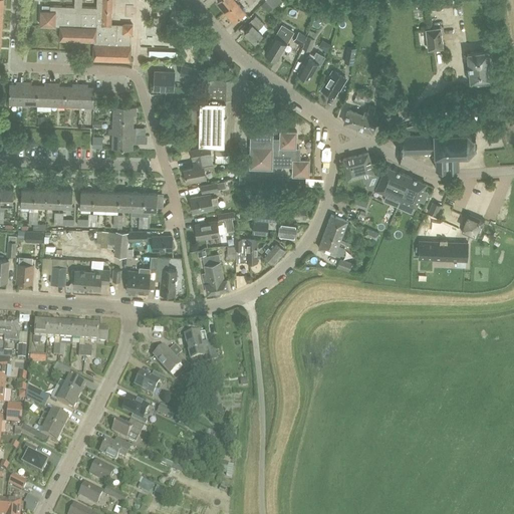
[(93,60),(130,61),(130,58),(131,46),(129,46),(129,38),(130,38),(130,33),(131,33),(132,25),(110,24),(110,0),(95,0),(96,7),(81,7),(81,0),(74,0),(74,7),(50,6),(50,11),(41,10),(40,10),(39,25),(60,26),(59,39),(65,39),(93,41),(93,60)]
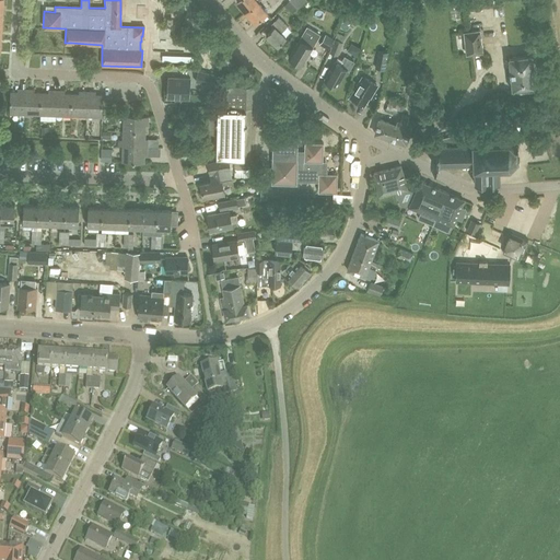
[(245,11),(245,12),(257,2),(259,0),(235,0),(245,11)]
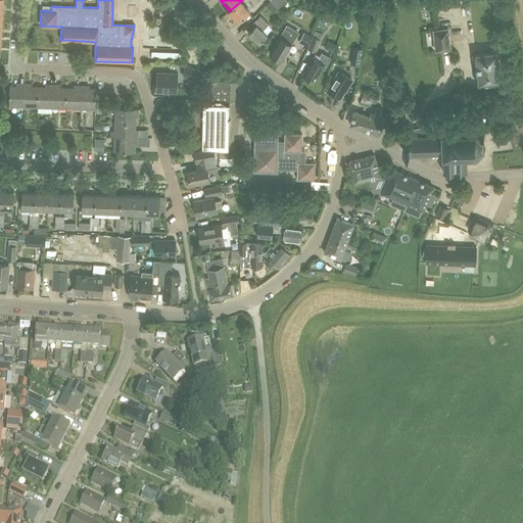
[(284,0),(270,0),(278,9),(285,0),(284,0)]
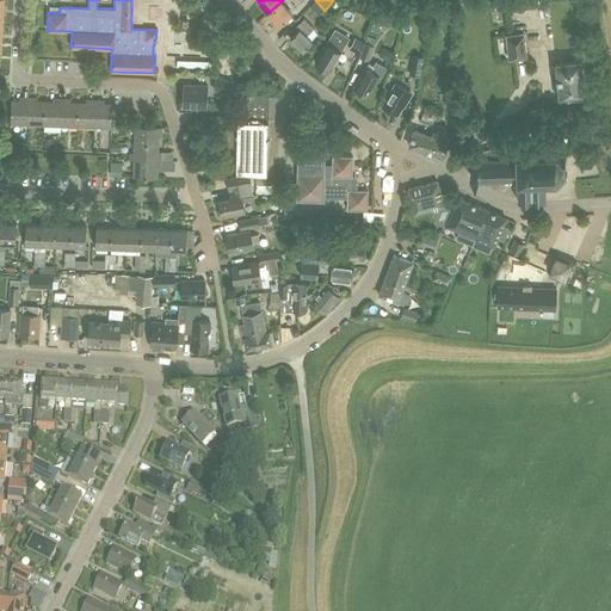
[(281,2),(267,13),(277,24),(290,13),(281,2)]
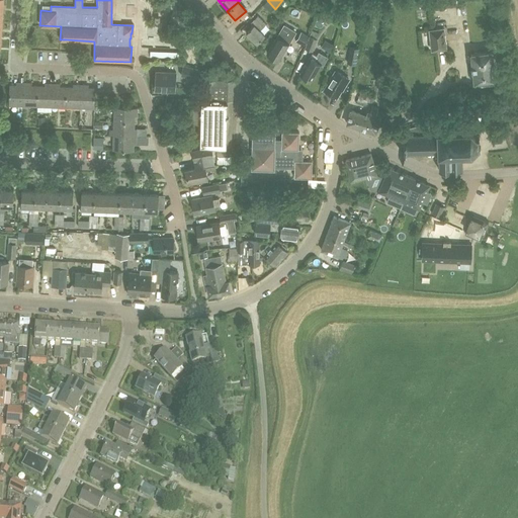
[(469,13),(459,14),(460,23),(470,22),(469,13)]
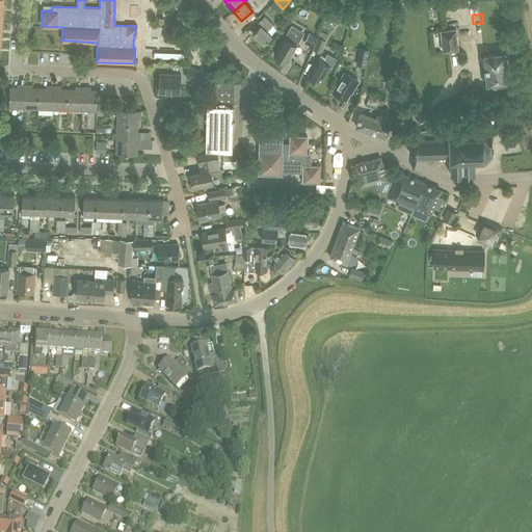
[(263,44),(271,35),(263,29),(267,25),(270,22),(264,16),(260,21),(257,23),(259,25),(251,33),(263,44)]
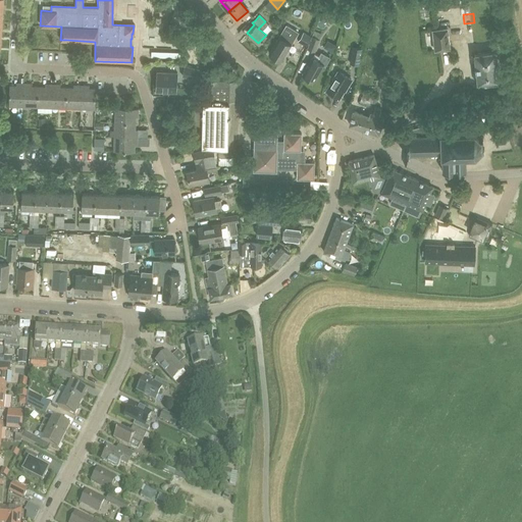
[(298,32),(297,32),(285,24),(278,37),(268,53),(280,60),(291,44),(298,32)]
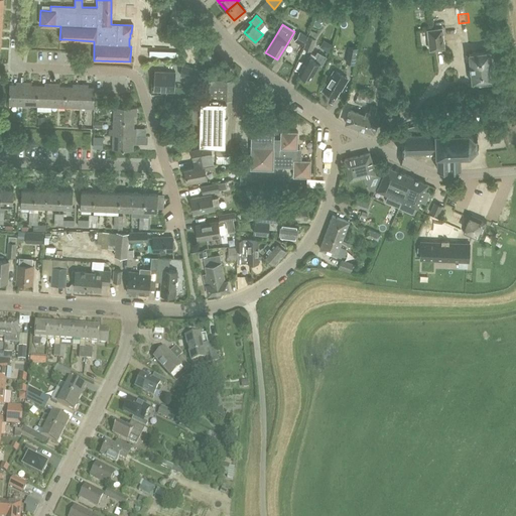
[(427,29),(430,49),(444,47),(442,27),(427,29)]
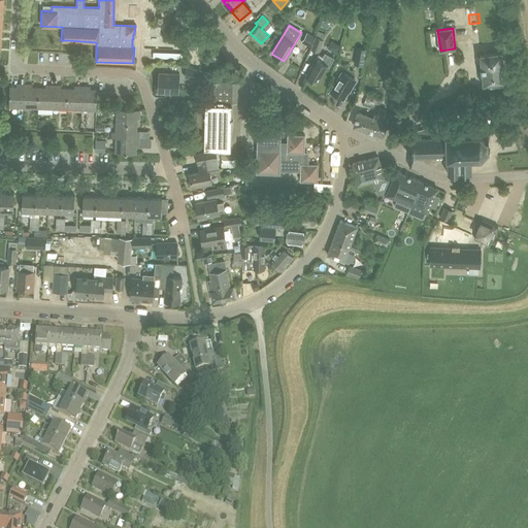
[(315,38),(315,37),(306,32),(301,41),(309,46),(315,38)]
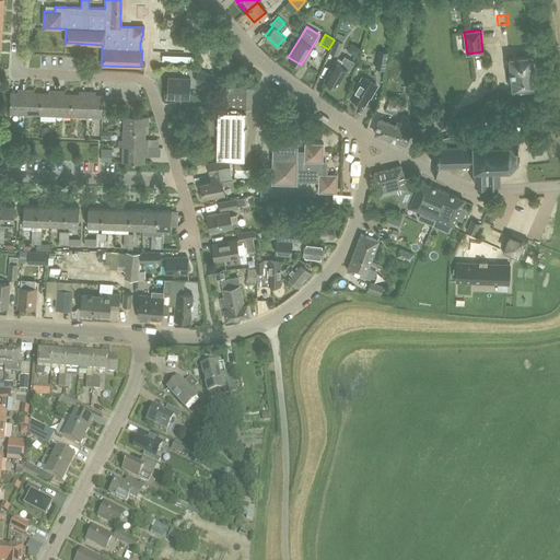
[(334,38),(334,39),(334,41),(329,51),(338,55),(342,42),(334,38)]
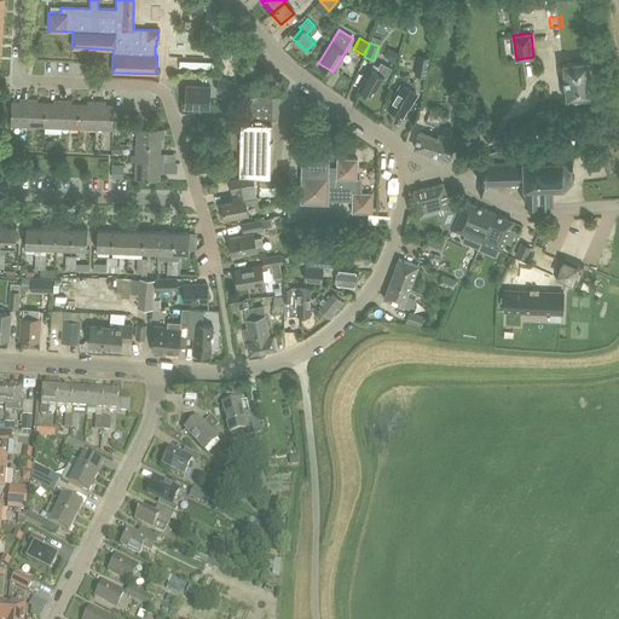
[(424,77),(428,58),(418,57),(415,75),(424,77)]
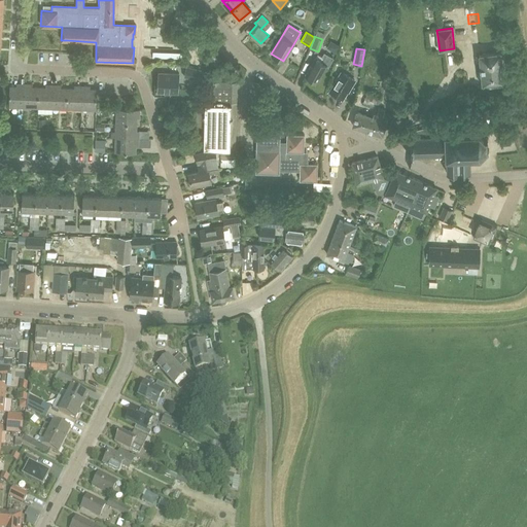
[(481,72),(482,82),(503,80),(500,51),(479,54),(480,65),(481,72)]
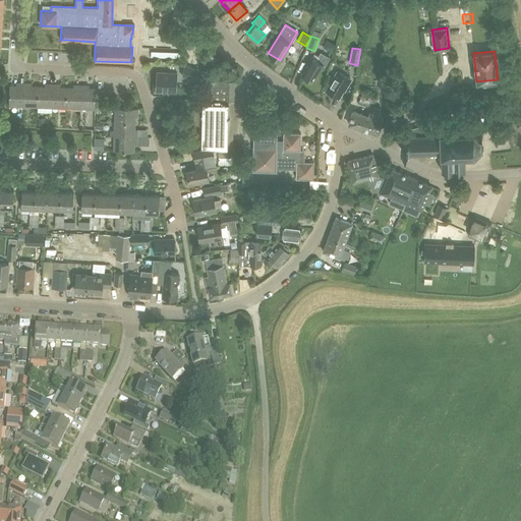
[(319,56),(313,54),(311,58),(310,57),(302,74),(303,75),(308,80),(309,78),(313,80),(322,65),(325,66),(329,57),(321,53),(319,56)]
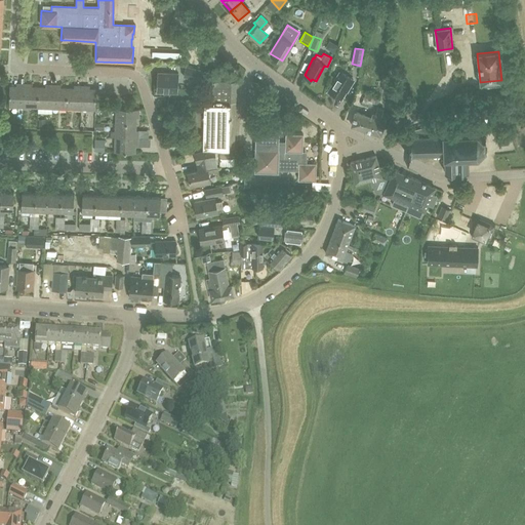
[(201,70),(186,66),(184,76),(199,79),(201,70)]
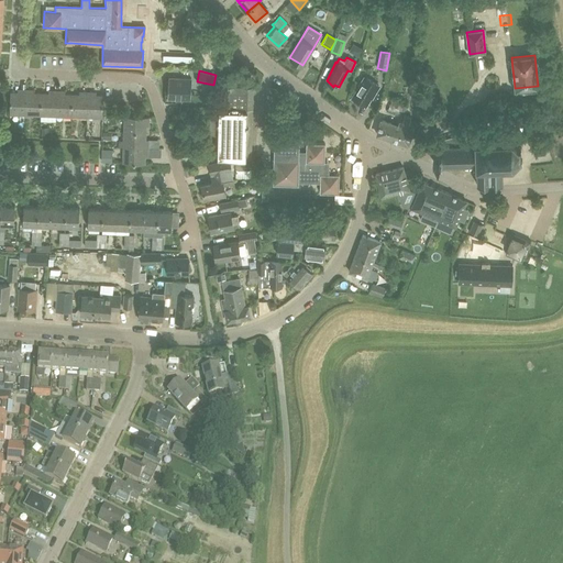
[(357,87),(352,96),(352,97),(366,105),(373,94),(374,94),(379,85),(364,76),(357,87)]
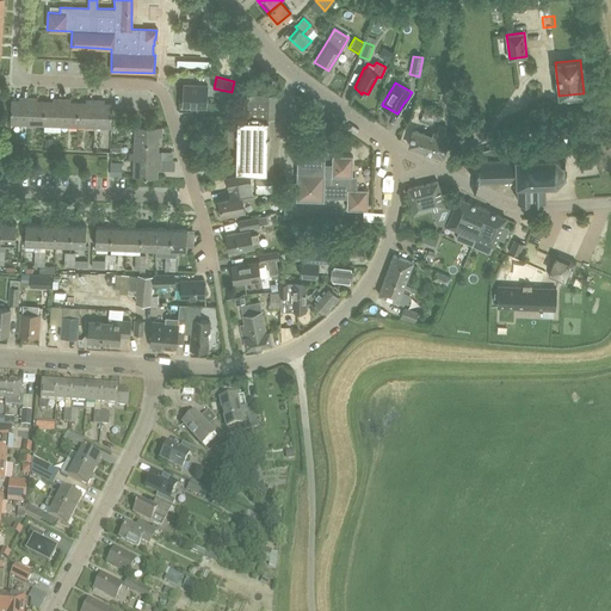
[(208,87),(183,86),(181,111),(205,111),(208,87)]
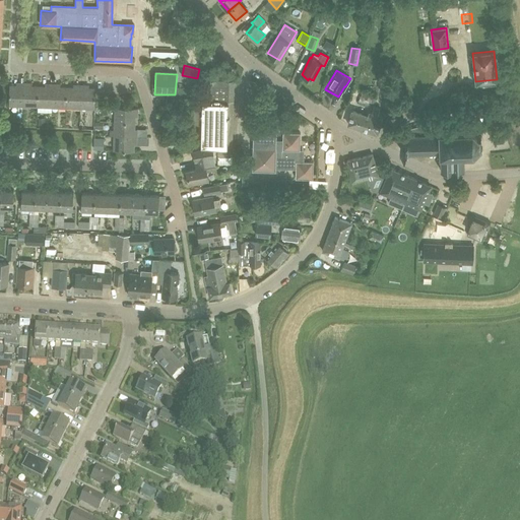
[(233,81),(206,80),(205,102),(193,102),(192,124),(201,124),(201,146),(232,146),(233,81)]
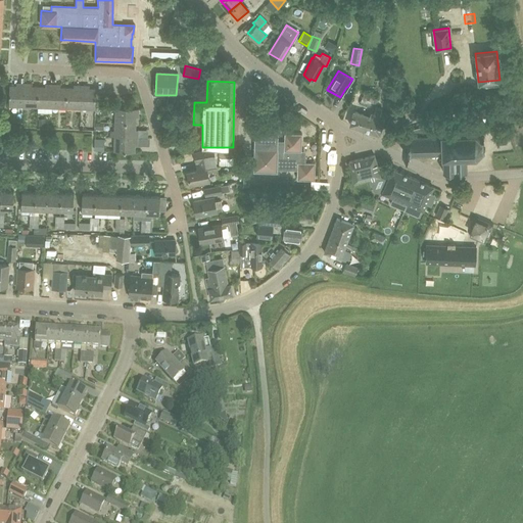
[(22,106),(24,84),(18,84),(18,86),(9,86),(8,106),(22,106)]
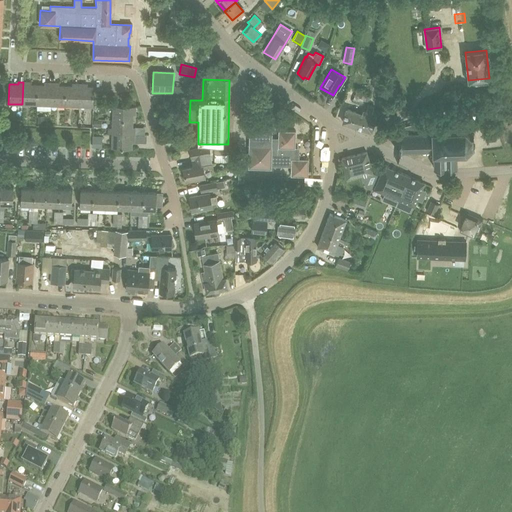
[(22,104),(36,105),(37,85),(28,85),(28,82),(23,82),(22,104)]
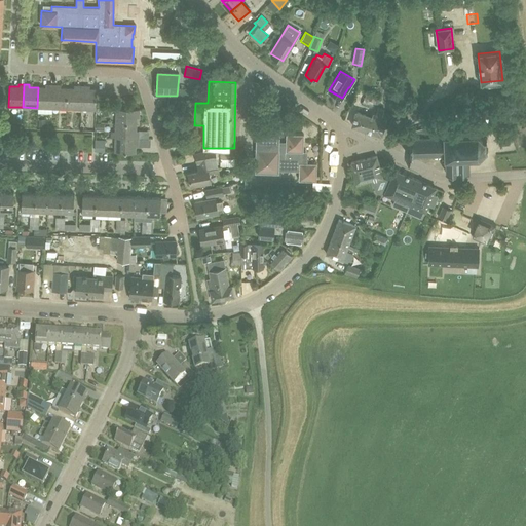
[(38,87),(37,108),(51,108),(52,85),(47,85),(47,87),(38,87)]
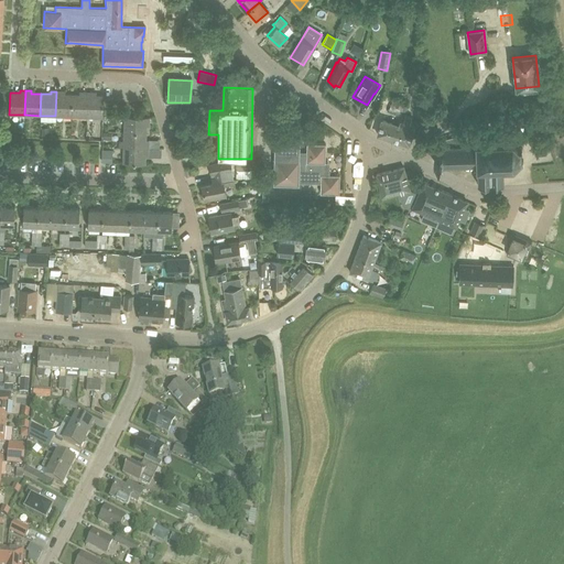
[(55,116),(71,117),(72,95),(62,95),(62,91),(56,91),(55,116)]
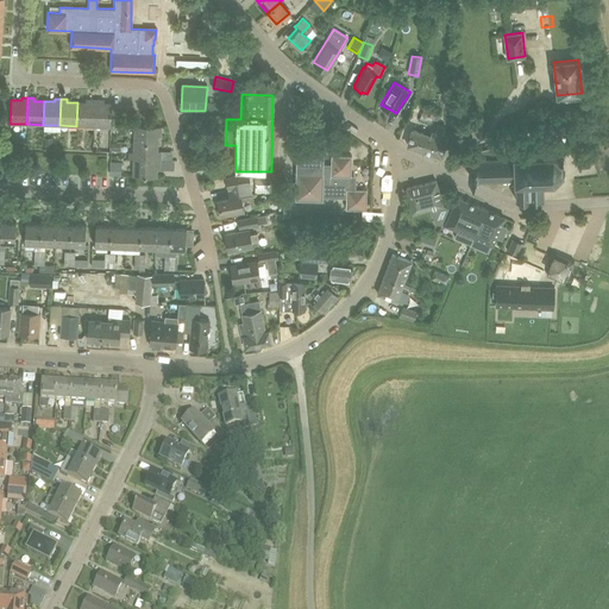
[(77,102),(76,126),(93,126),(94,100),(89,99),(89,102),(77,102)]
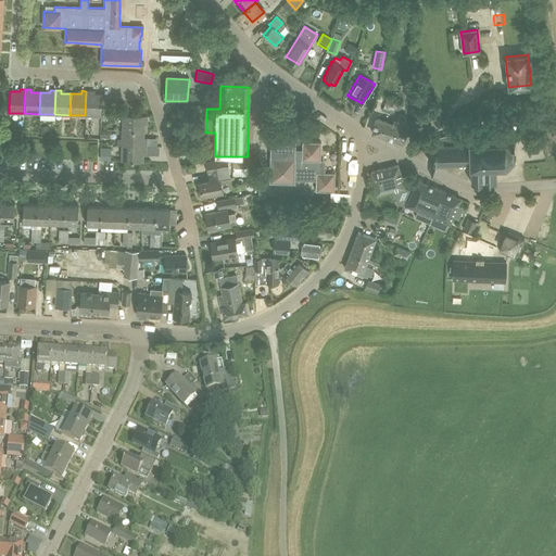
[(86,91),(85,115),(101,116),(101,95),(91,95),(91,91),(86,91)]
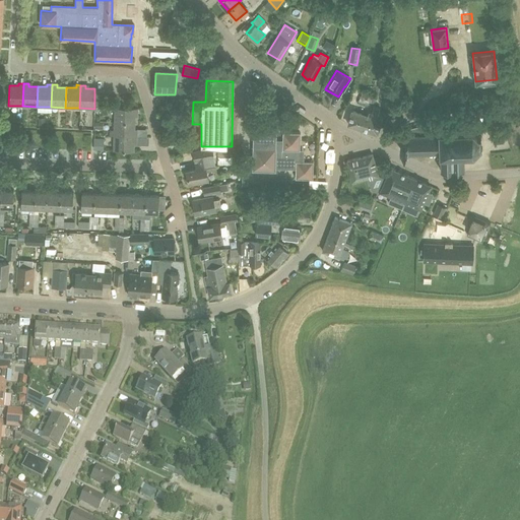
[(114,107),(113,122),(135,122),(135,118),(138,119),(138,109),(114,107)]
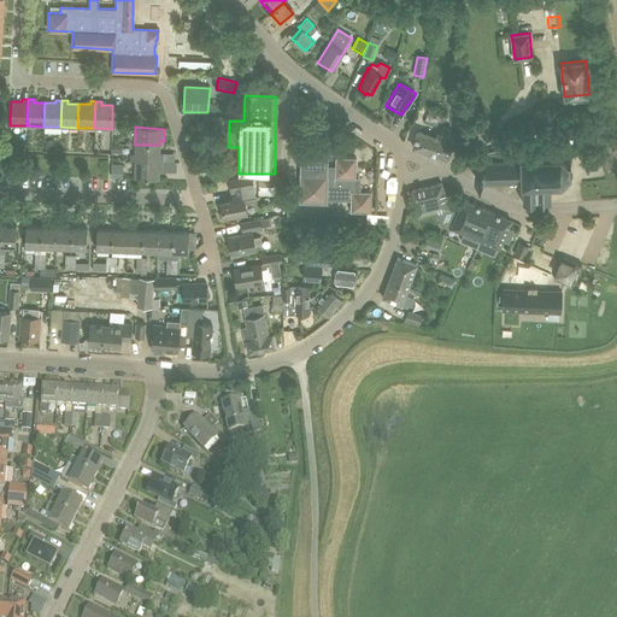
[(412,147),(447,158),(453,137),(448,136),(451,129),(444,127),(441,134),(438,133),(436,136),(417,131),(412,147)]
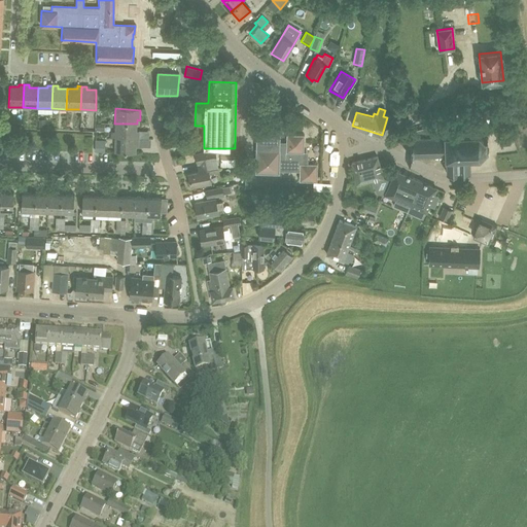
[(114,124),(114,138),(149,141),(149,133),(137,132),(137,129),(137,124),(114,124)]
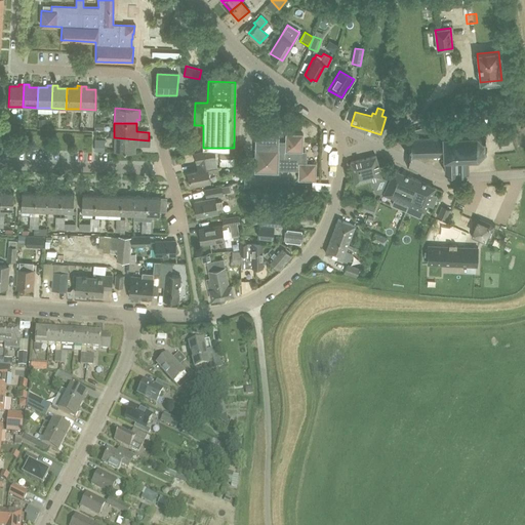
[(443,135),(430,136),(430,134),(435,134),(436,127),(432,126),(429,126),(425,126),(421,127),(417,128),(414,129),(411,130),(413,134),(427,134),(427,136),(426,136),(410,136),(410,140),(404,140),(404,151),(410,150),(411,154),(444,154),(444,155),(441,155),(441,156),(444,156),(444,159),(445,172),(446,172),(446,171),(455,171),(455,172),(457,172),(457,171),(467,171),(467,172),(468,172),(468,159),(468,156),(477,156),(478,158),(479,158),(478,155),(483,150),(486,151),(487,149),(484,148),(484,139),(486,138),(485,136),(483,137),(477,132),(478,130),(477,129),(475,132),(467,132),(467,129),(465,129),(466,133),(456,133),(456,130),(454,130),(454,133),(445,133),(445,130),(443,130),(443,133),(440,133),(440,135),(443,135)]
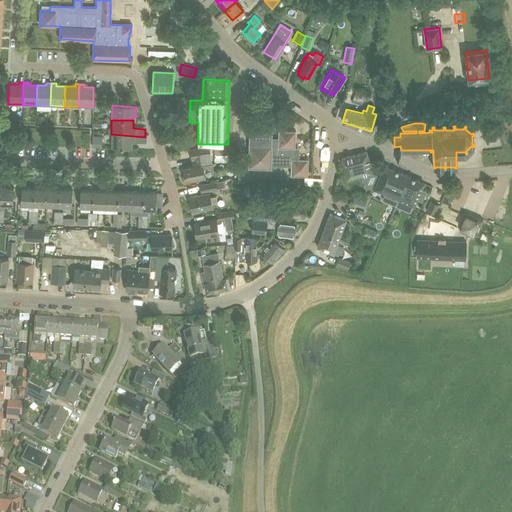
[(271,141),(271,127),(249,126),(248,168),(270,169),(270,166),(290,166),(290,175),(307,176),(308,159),(294,158),(295,130),(278,130),(277,142),(271,141)]
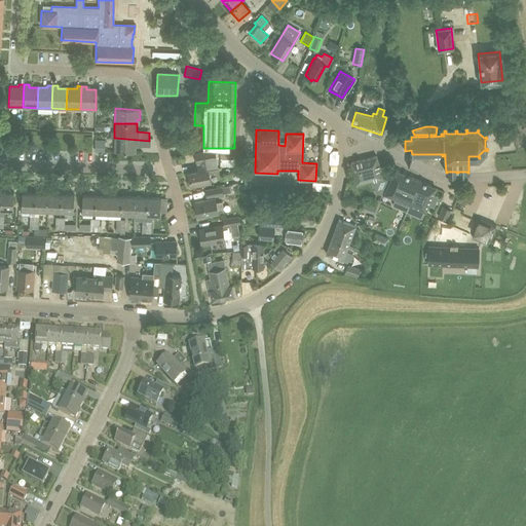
[(149,141),(114,138),(113,154),(124,157),(136,155),(136,148),(150,148),(150,141),(149,141)]
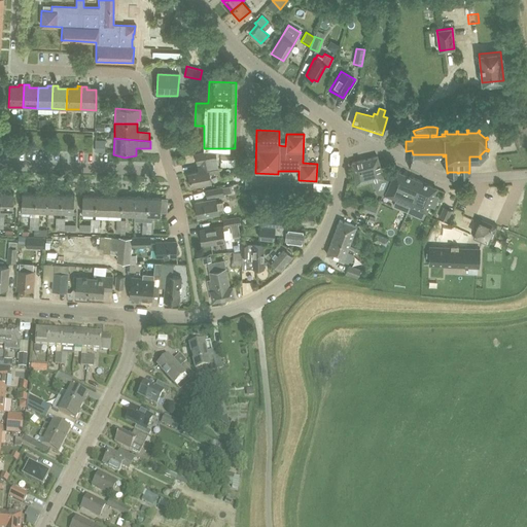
[(105,141),(95,141),(95,152),(104,152),(105,141)]
